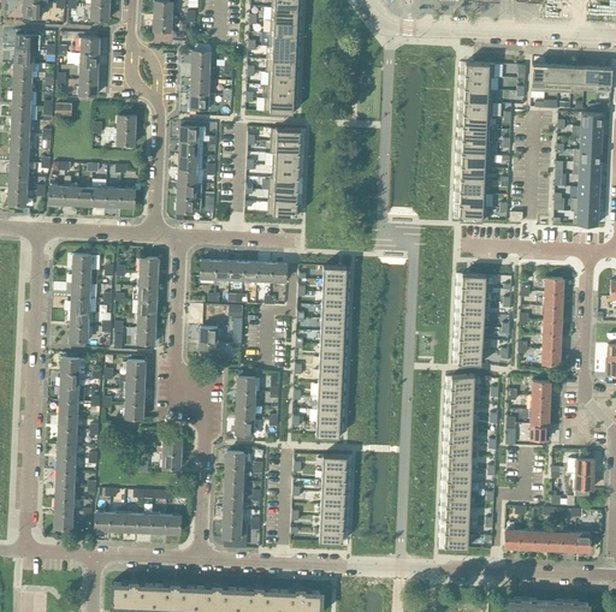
[(271,0),(271,10),(297,11),(300,11),(300,4),(297,4),(297,0),(271,0)]
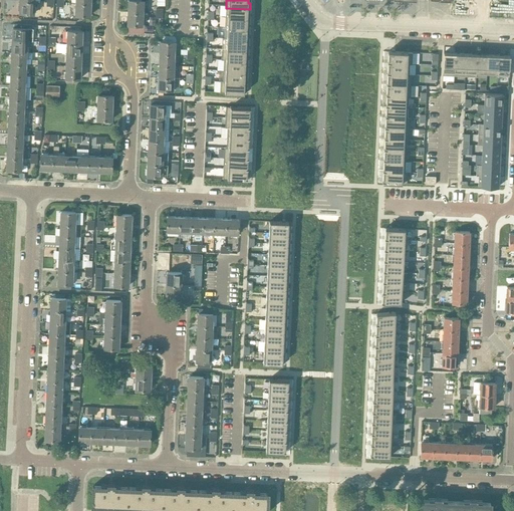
[(20,15),(33,16),(34,16),(35,4),(20,3),(20,15)]
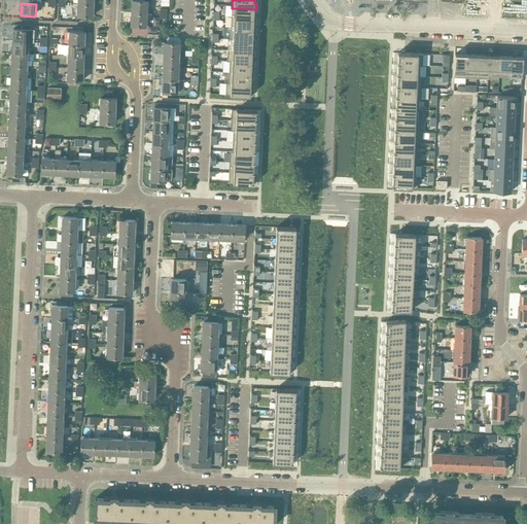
[(132,15),(146,16),(147,4),(132,3),(132,15)]
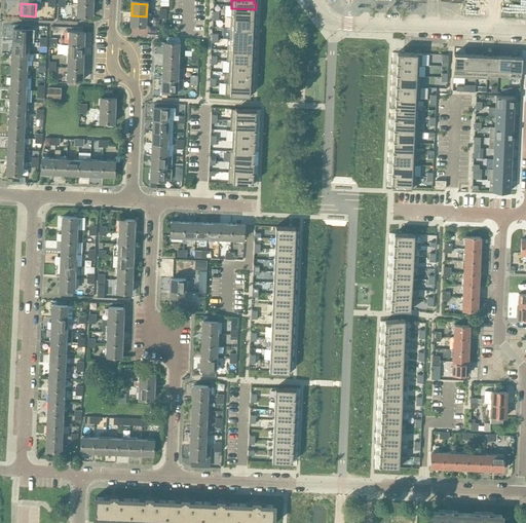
[(78,6),(78,19),(71,19),(71,25),(80,25),(81,19),(91,19),(92,7),(78,6)]
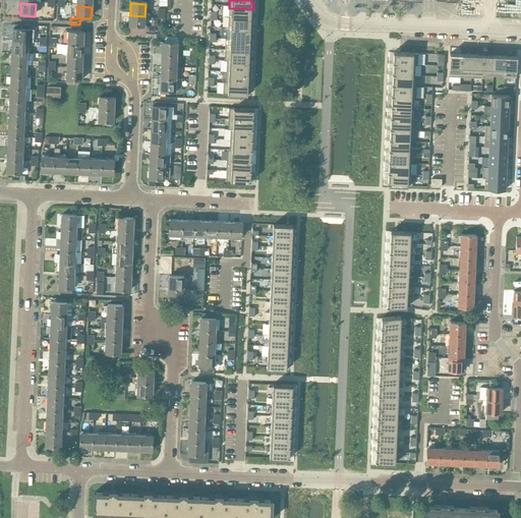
[(229,8),(229,19),(250,20),(253,20),(253,14),(250,13),(251,9),(229,8)]
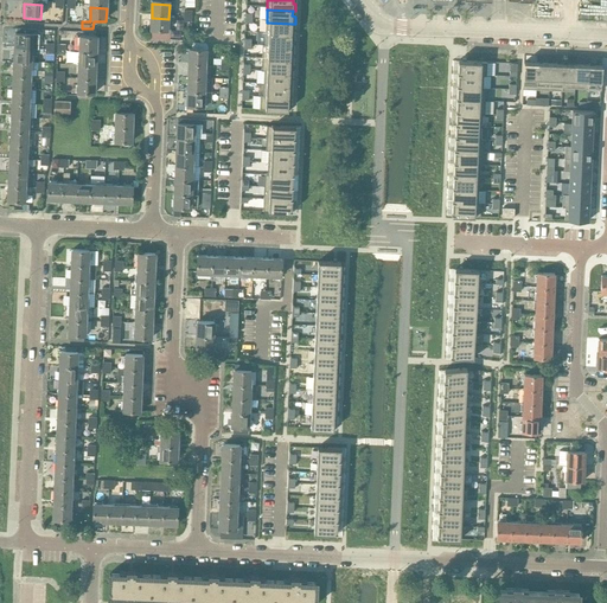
[(168,33),(168,19),(152,18),(151,32),(168,33)]
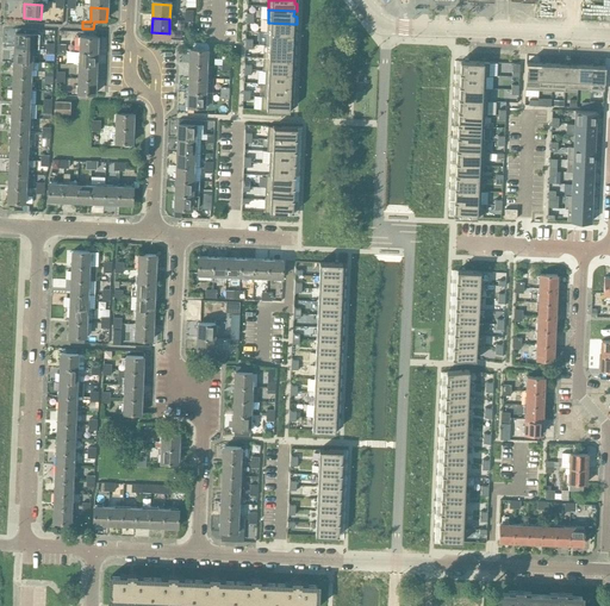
[(268,23),(267,35),(293,36),(296,37),(296,29),(293,29),(293,24),(268,23)]
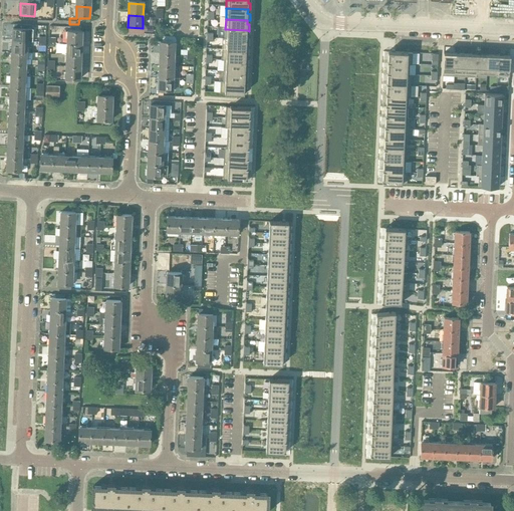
[(225,29),(225,40),(246,41),(249,41),(249,35),(246,35),(247,30),(225,29)]
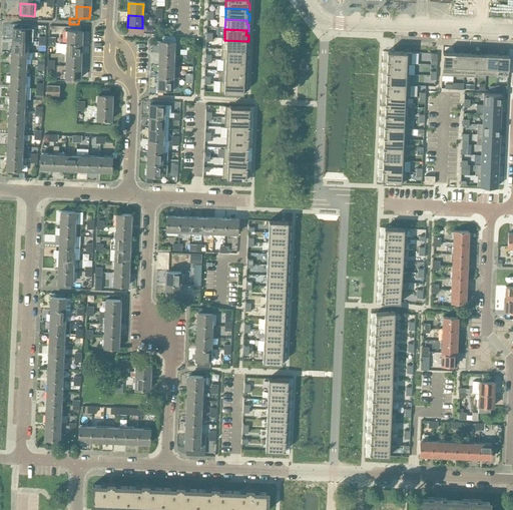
[(27,31),(13,31),(13,42),(27,43),(27,31)]
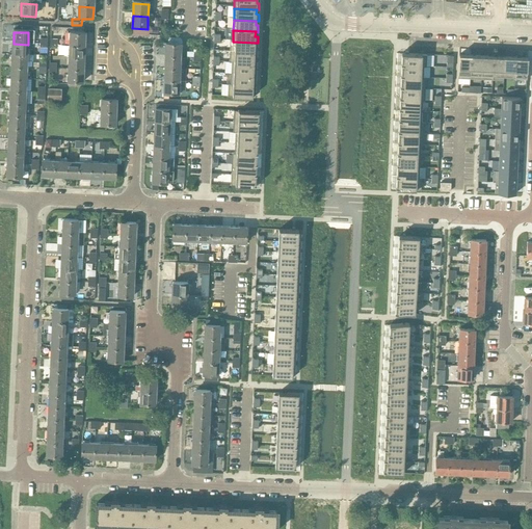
[(71,34),(70,47),(85,47),(85,34),(71,34)]
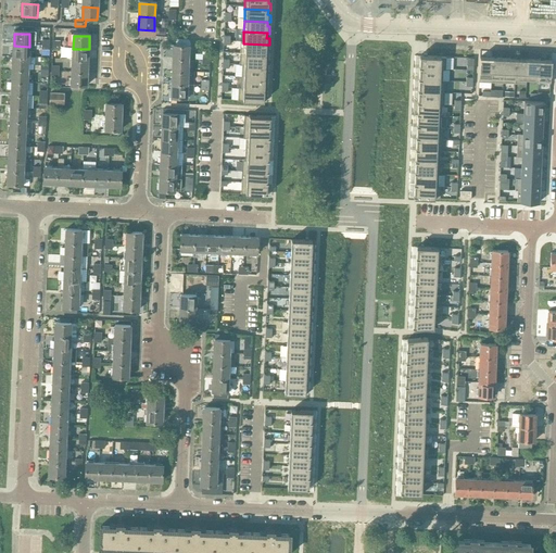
[(240,55),(266,57),(268,57),(268,50),(266,50),(266,45),(243,44),(240,44),(240,55)]
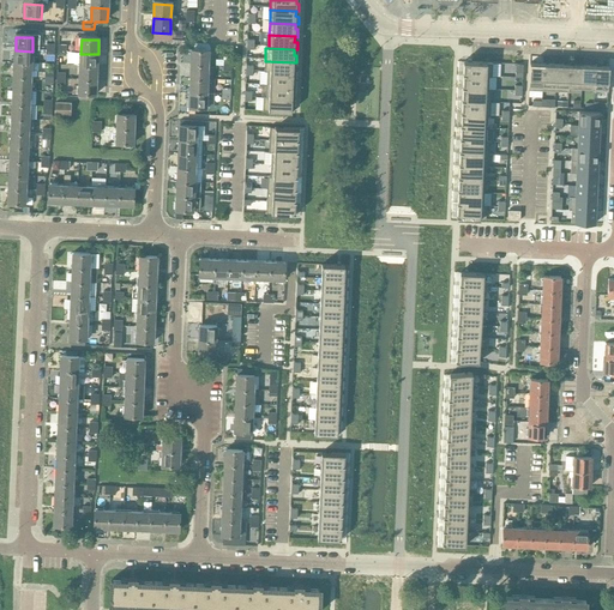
[(16,50),(14,65),(31,66),(32,52),(16,50)]
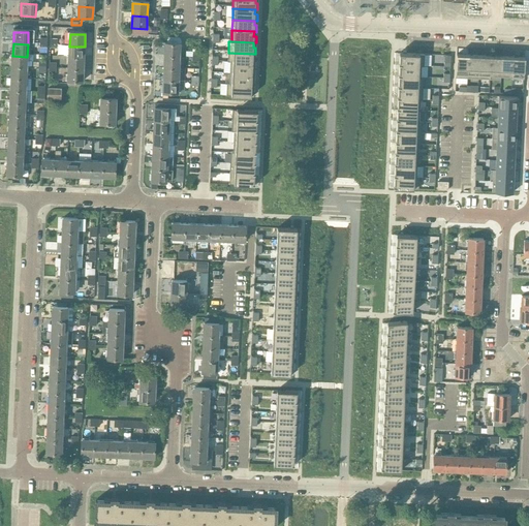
[(165,45),(164,58),(179,59),(180,47),(165,45)]
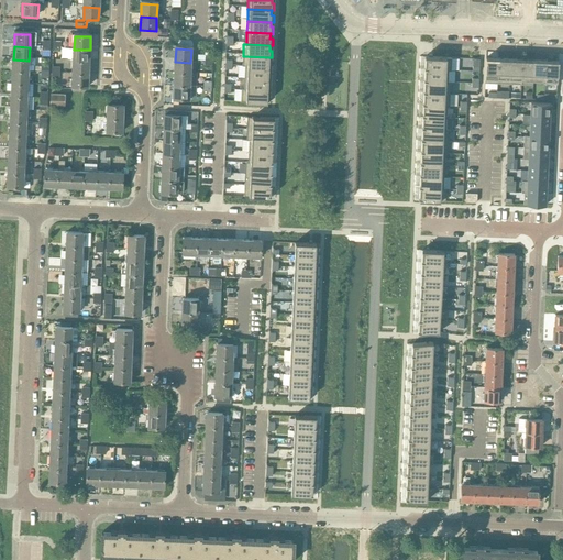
[(74,50),(74,63),(89,63),(90,50),(74,50)]
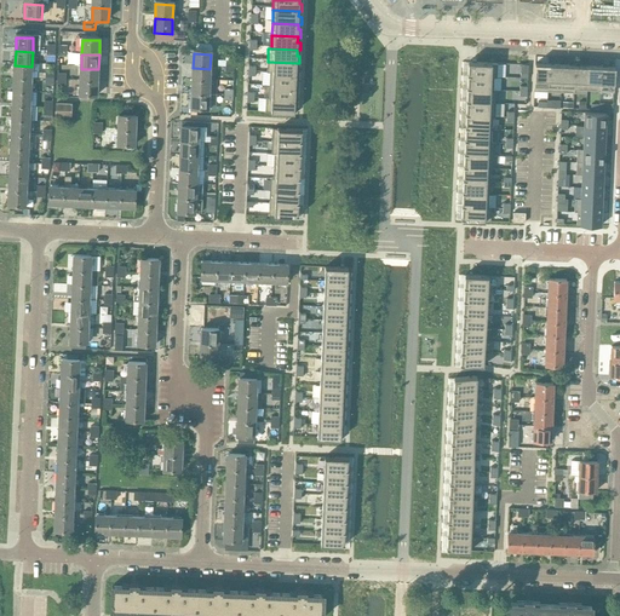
[(268,62),(267,75),(270,75),(296,76),(299,76),(299,69),(297,68),(297,63),(268,62)]
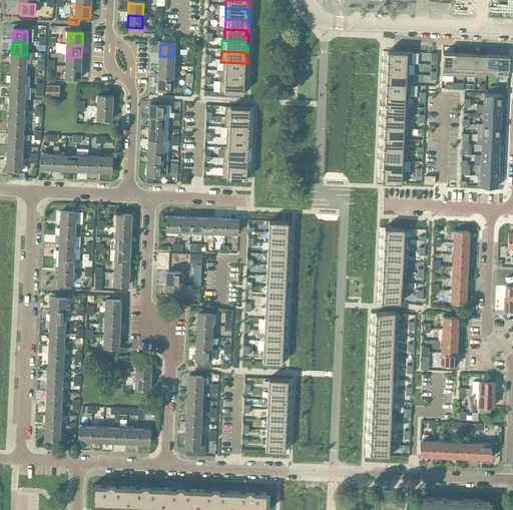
[(12,54),(12,66),(26,67),(26,55),(12,54)]
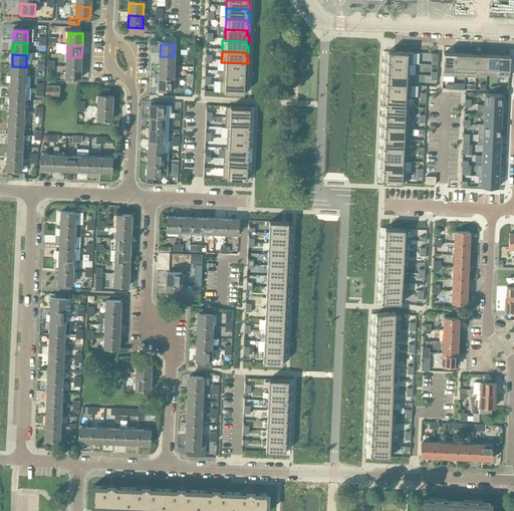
[(389,54),(388,65),(410,66),(412,66),(413,55),(408,55),(389,54)]
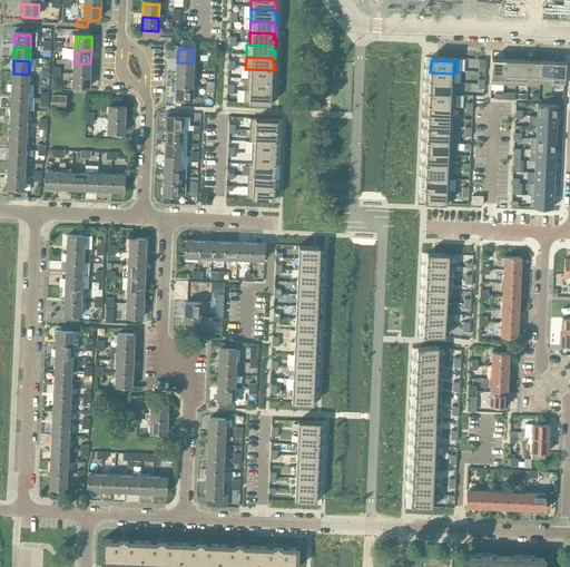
[(503,88),(504,62),(492,61),(491,87),(503,88)]
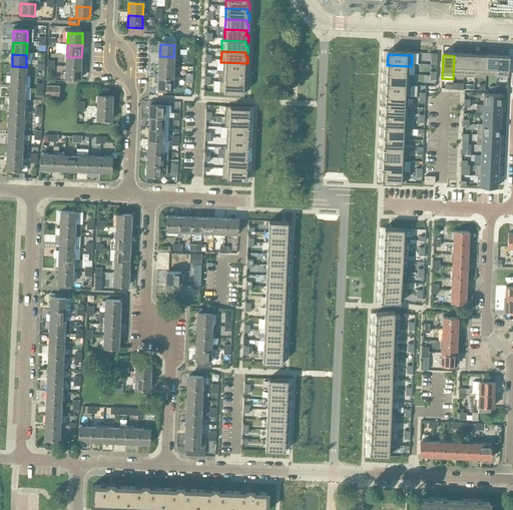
[(159,56),(159,68),(173,69),(173,57),(159,56)]
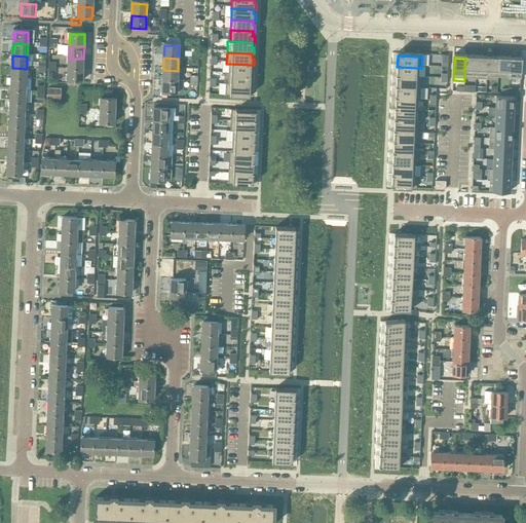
[(476,81),(477,58),(465,58),(464,81),(476,81)]
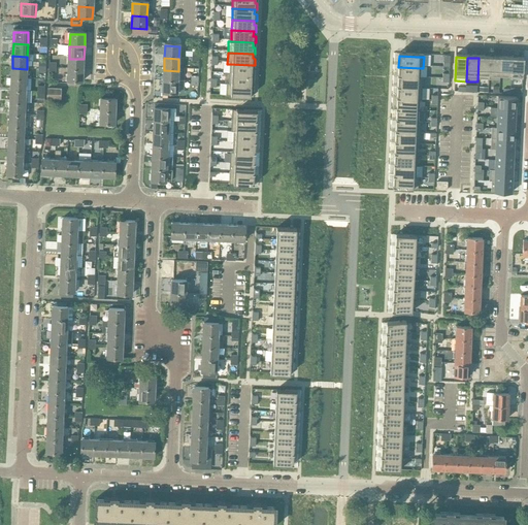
[(489,77),(490,59),(479,58),(477,81),(489,83),(489,77)]
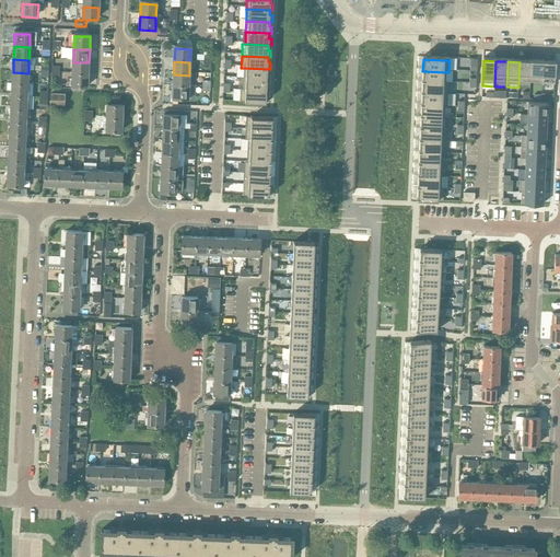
[(73,62),(72,74),(89,76),(89,62),(73,62)]
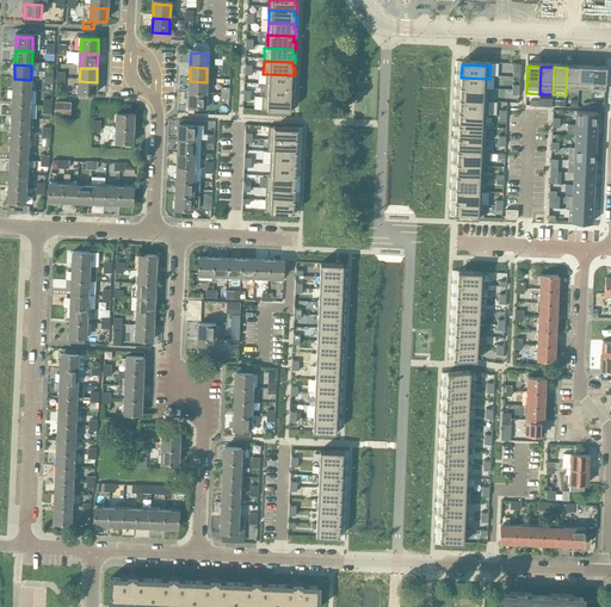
[(580,68),(567,68),(566,90),(579,91),(580,68)]
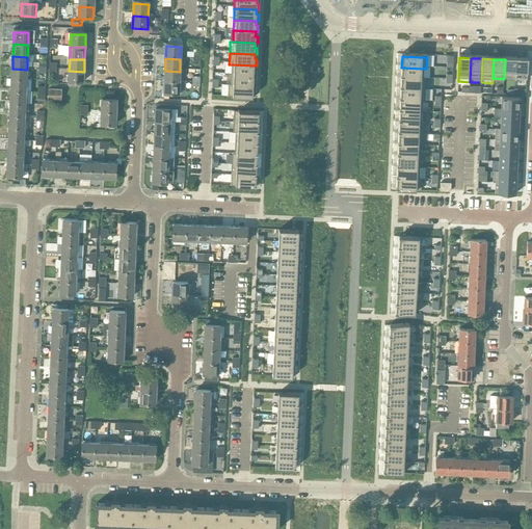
[(515,60),(505,59),(504,79),(514,79),(515,60)]
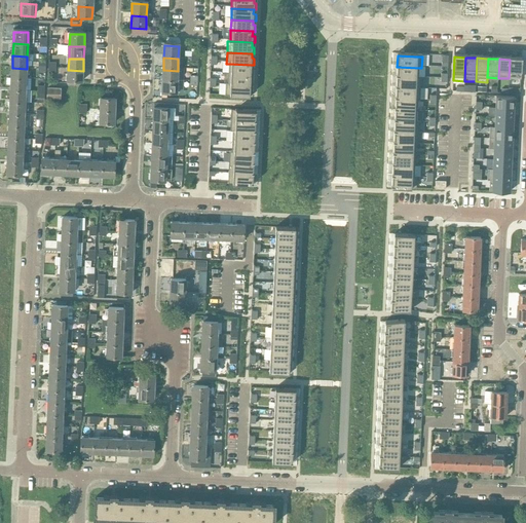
[(521,81),(522,60),(510,60),(509,78),(509,81),(521,81)]
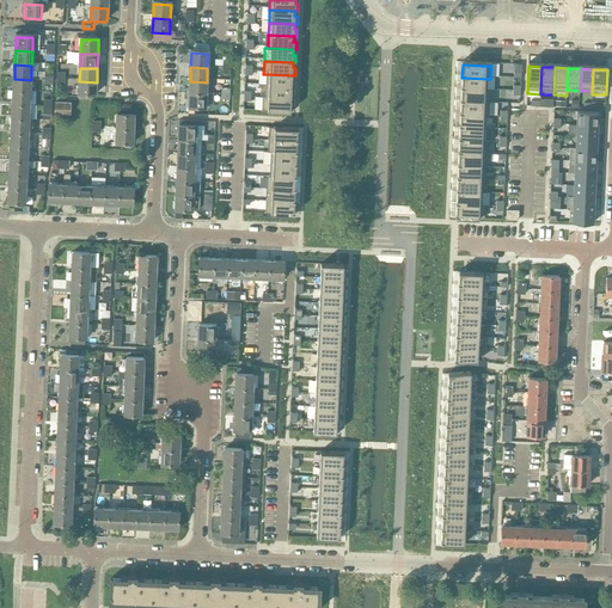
[(267,74),(265,87),(292,88),(294,88),(294,80),(292,80),(292,75),(267,74)]
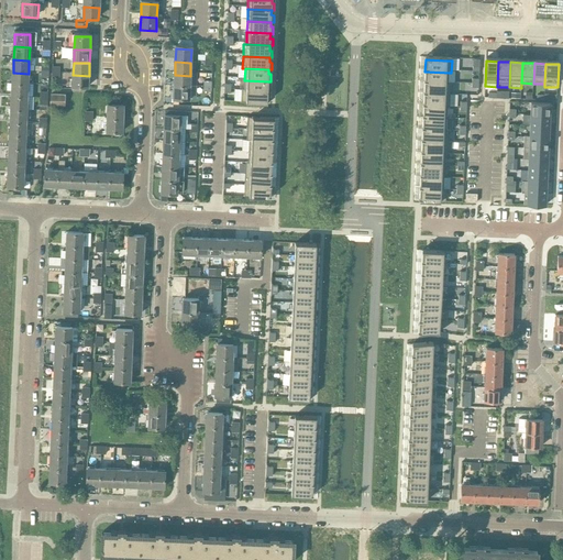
[(424,72),(424,84),(445,85),(448,85),(448,83),(449,73),(424,72)]
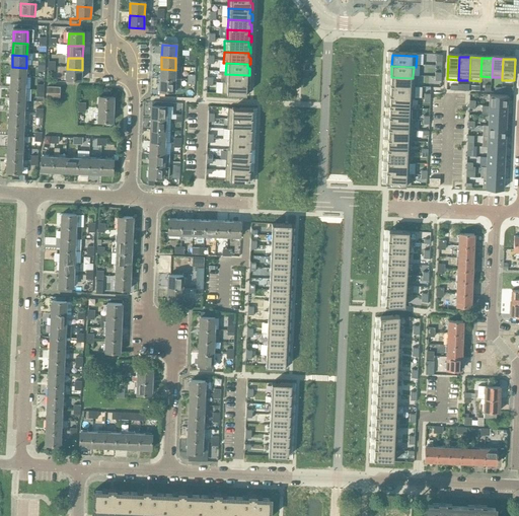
[(12,67),(11,78),(25,79),(26,68),(12,67)]
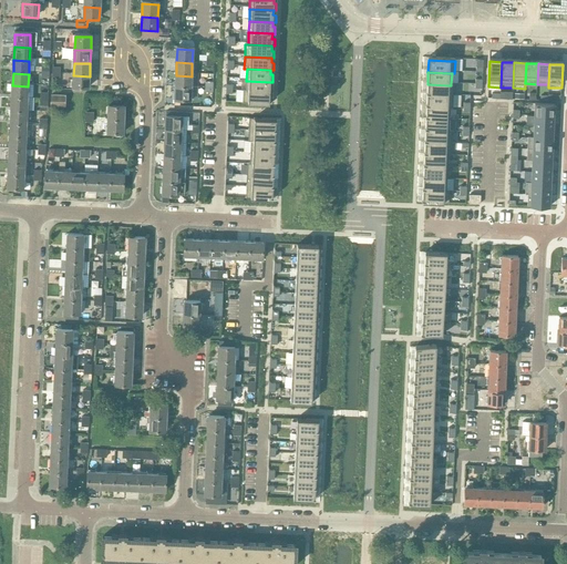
[(90,77),(73,75),(73,89),(89,90),(90,77)]
